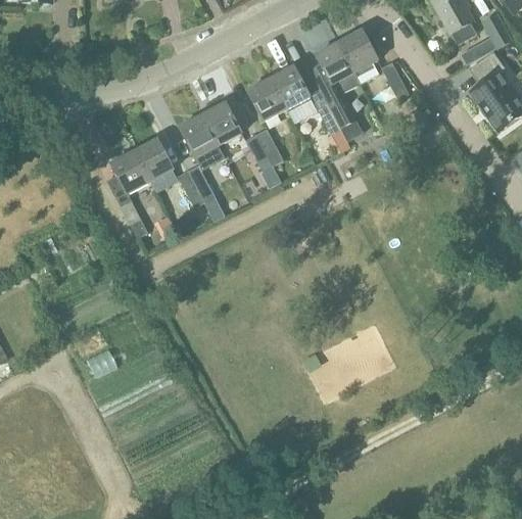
[(429,0),(449,35),(451,34),(457,44),(476,33),(471,24),(474,21),(462,0),(429,0)]
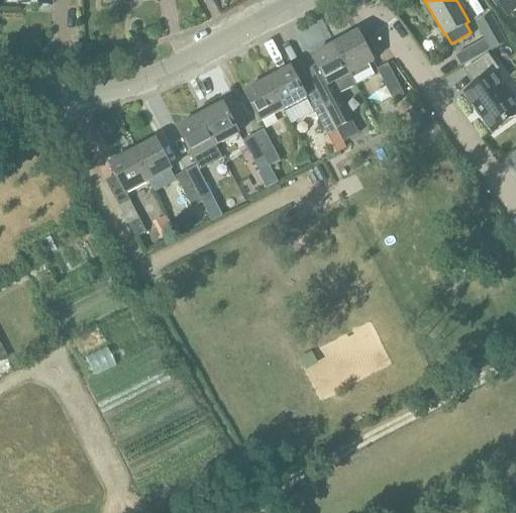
[(499,0),(506,12),(515,5),(515,0),(499,0)]
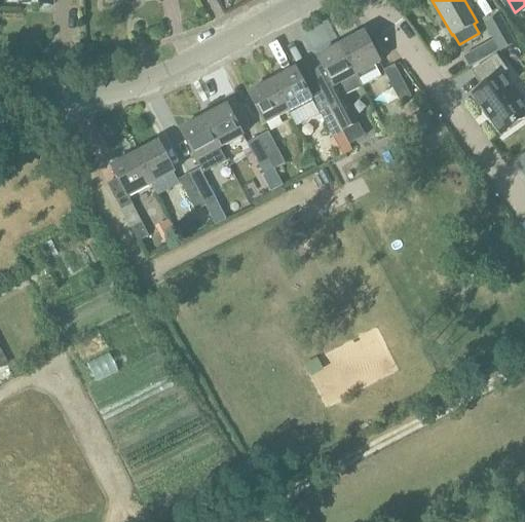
[(485,23),(493,37),(498,47),(499,47),(514,39),(499,14),(485,23)]
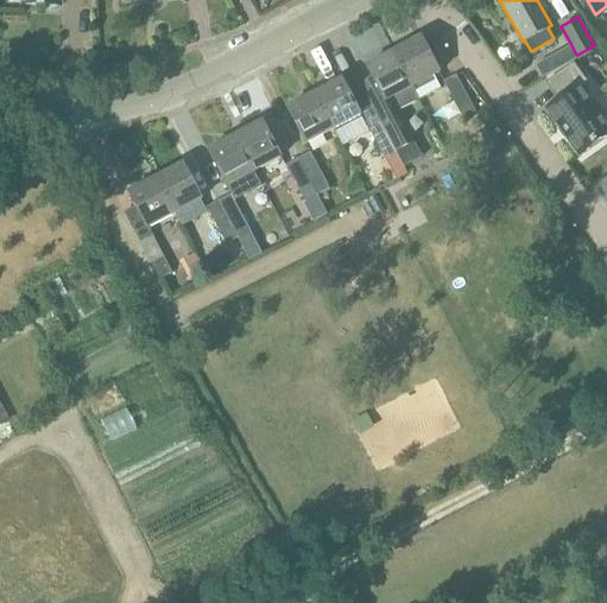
[(418,97),(441,87),(434,73),(438,70),(421,35),(393,48),(418,97)]
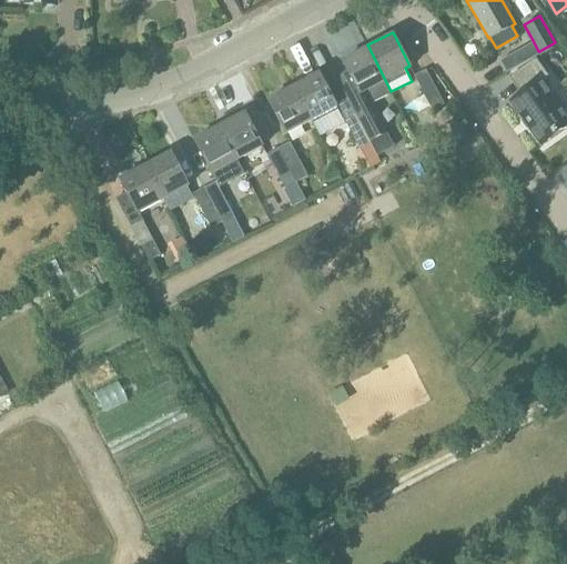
[(342,58),(348,70),(336,78),(351,106),(367,139),(386,130),(371,101),(391,91),(367,44),(342,58)]
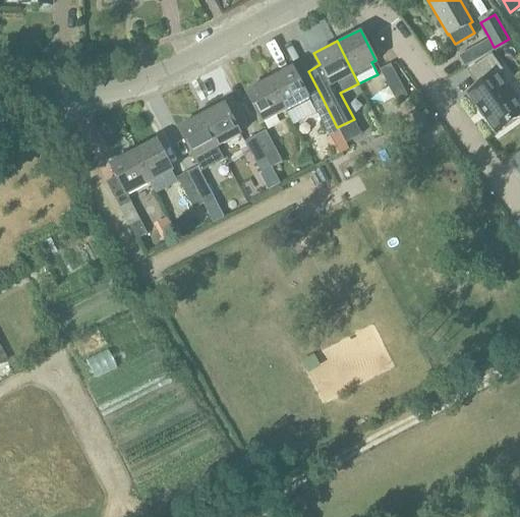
[(467,68),(478,83),(468,91),(497,130),(519,113),(519,107),(514,99),(517,96),(508,81),(504,84),(496,73),(502,68),(490,52),(467,68)]
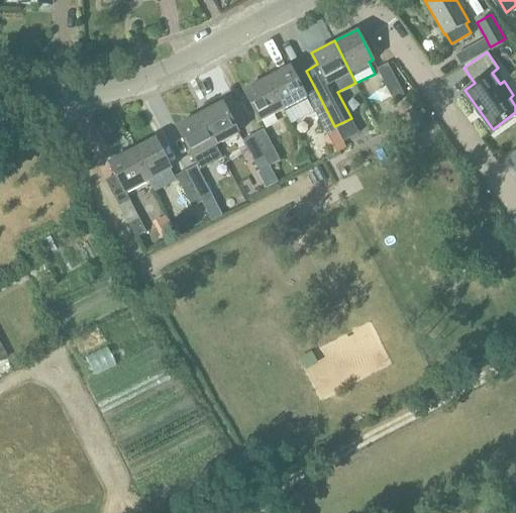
[(387,61),(376,67),(393,97),(403,92),(387,61)]
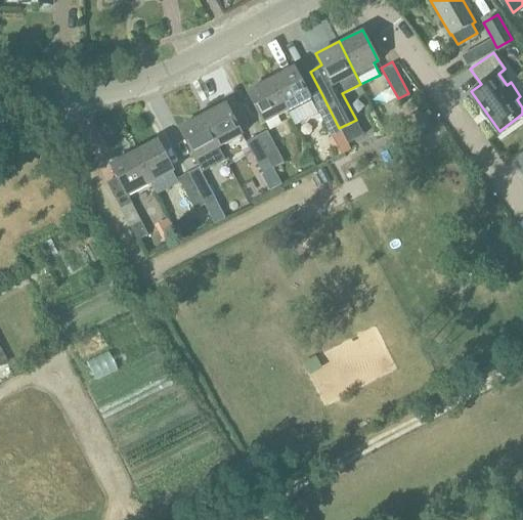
[(308,96),(292,67),(269,79),(286,109),(287,107),(297,129),(320,117),(313,102),(309,95),(308,96)]
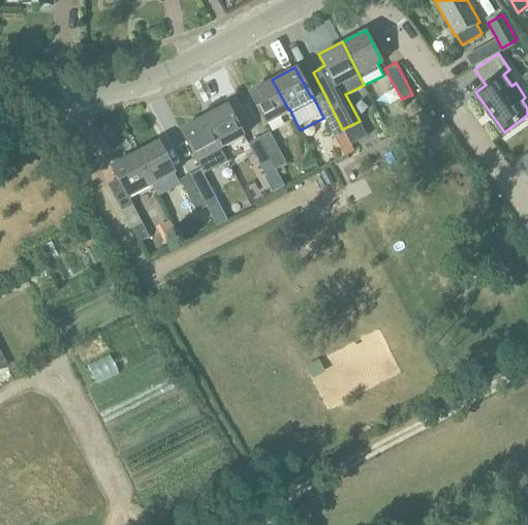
[(288,110),(272,80),(249,91),(266,122),(288,110)]
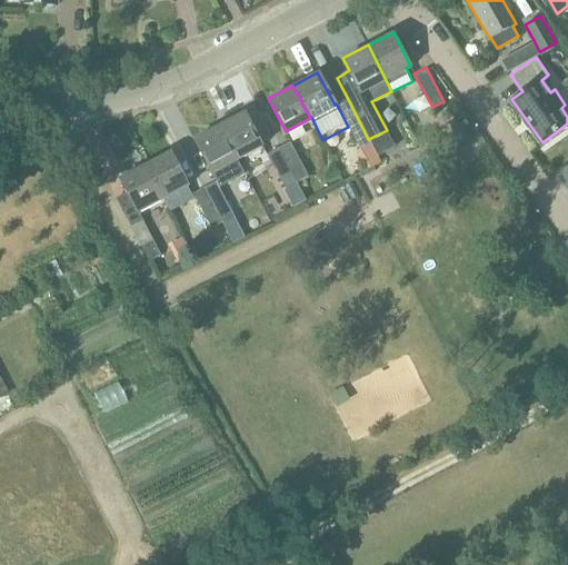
[(368,139),(351,106),(340,111),(348,127),(358,146),(369,140),(368,139)]
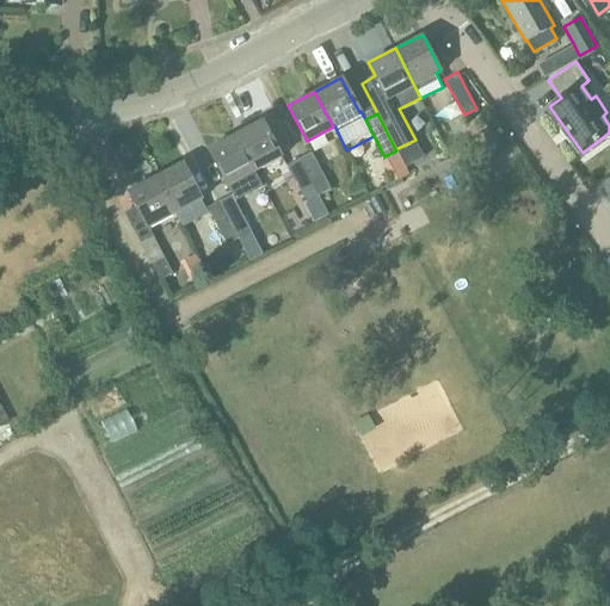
[(235,134),(254,169),(282,155),(263,119),(235,134)]
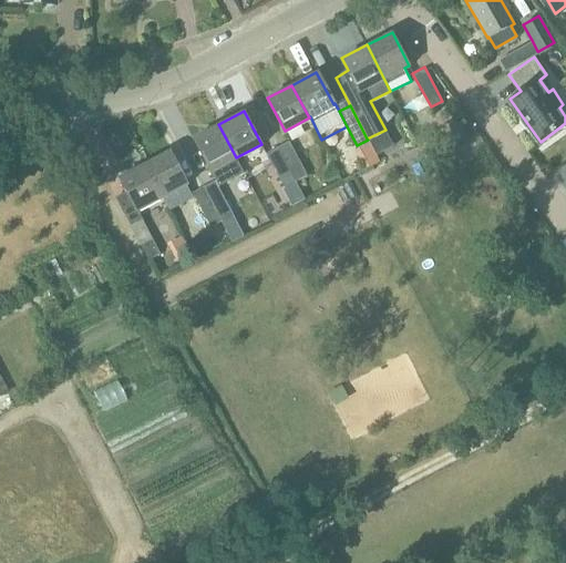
[(236,157),(218,124),(193,137),(211,171),(236,157)]
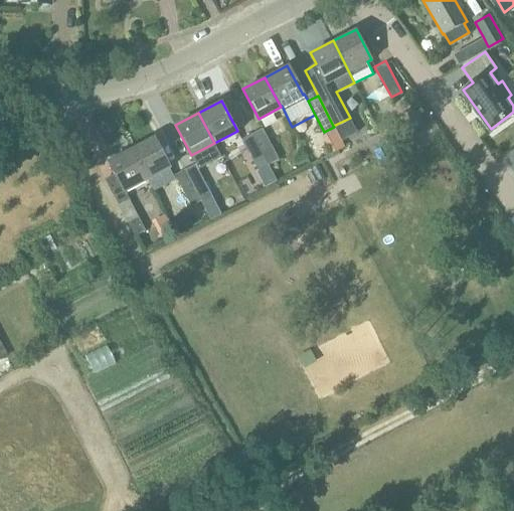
[(250,132),(267,164),(279,157),(263,126),(250,132)]
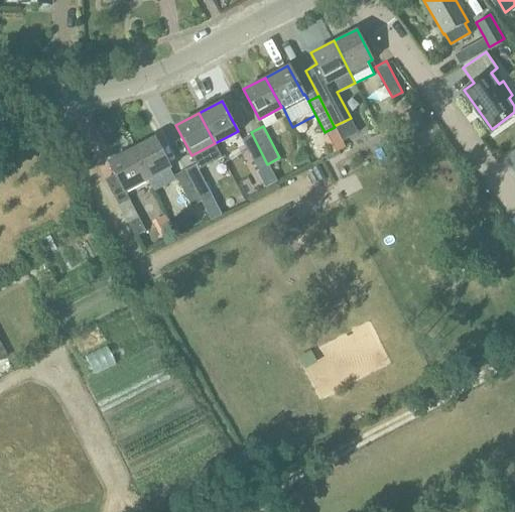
[(267,164),(251,132),(242,137),(259,168),(267,164)]
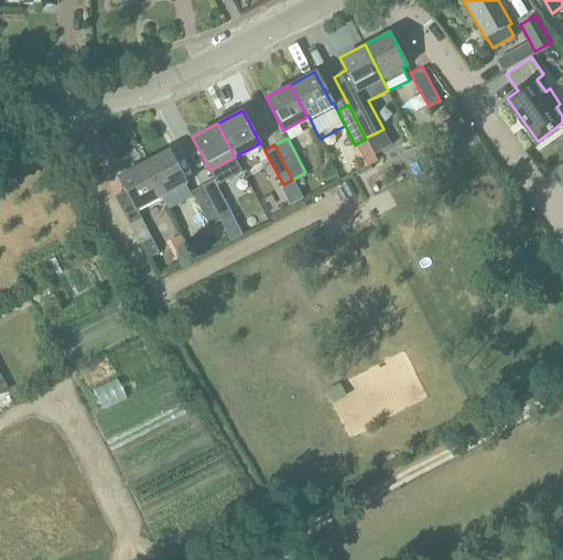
[(169,150),(144,163),(161,195),(185,183),(169,150)]
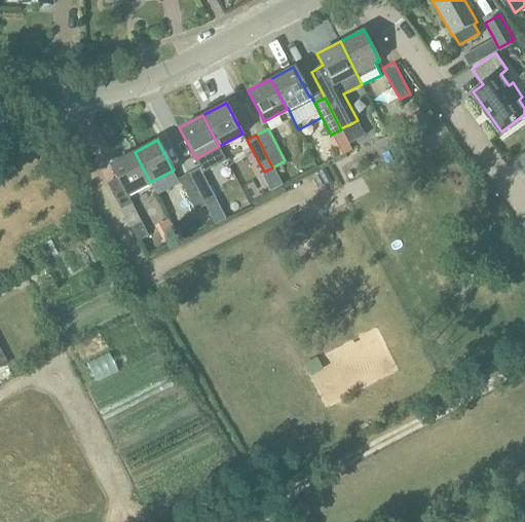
[(150,182),(135,152),(111,163),(117,174),(106,180),(117,200),(127,195),(126,193),(150,182)]
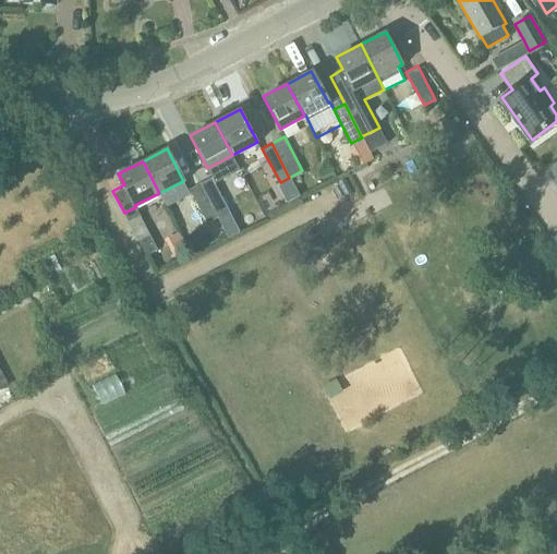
[(240,229),(229,209),(212,176),(198,182),(216,216),(227,236),(240,229)]
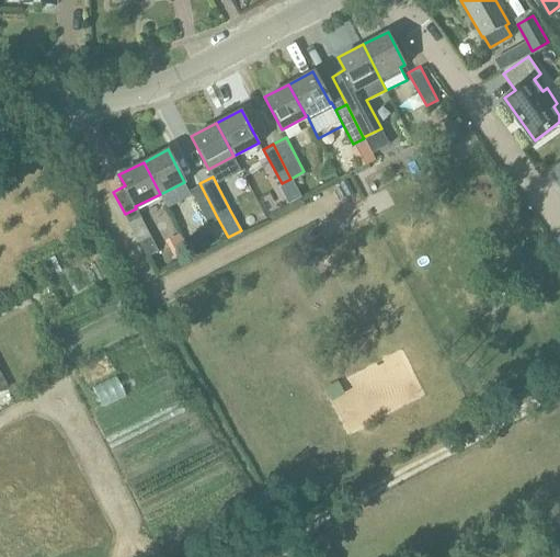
[(217,217),(200,183),(190,189),(208,223),(217,217)]
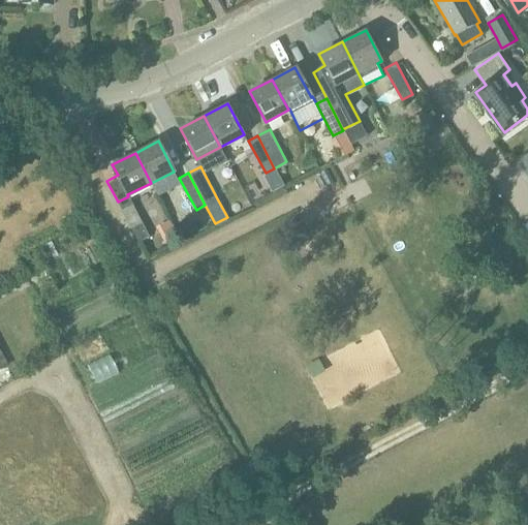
[(149,235),(132,203),(122,208),(137,240),(149,235)]
